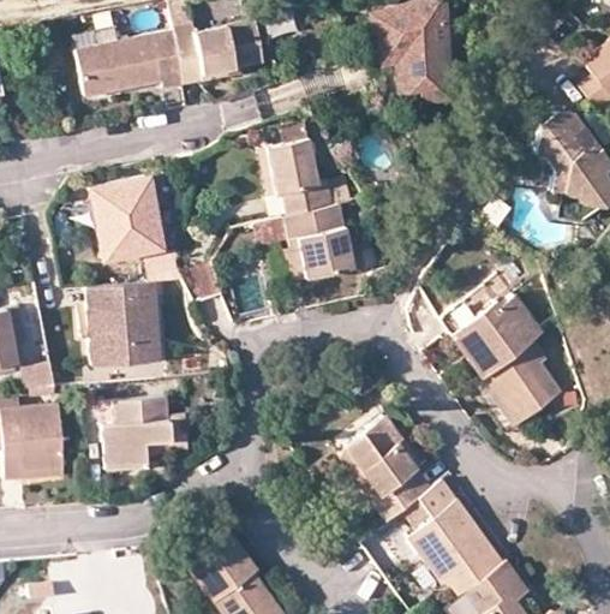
[(168,0),(187,87),(205,82),(203,73),(267,60),(258,18),(196,31),(189,0),(168,0)]
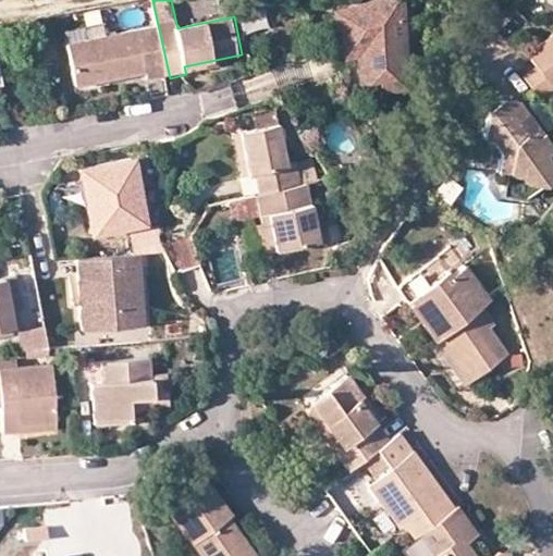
[(406,73),(398,0),(380,0),(336,12),(347,52),(361,49),(365,77),(384,75),(406,73)]
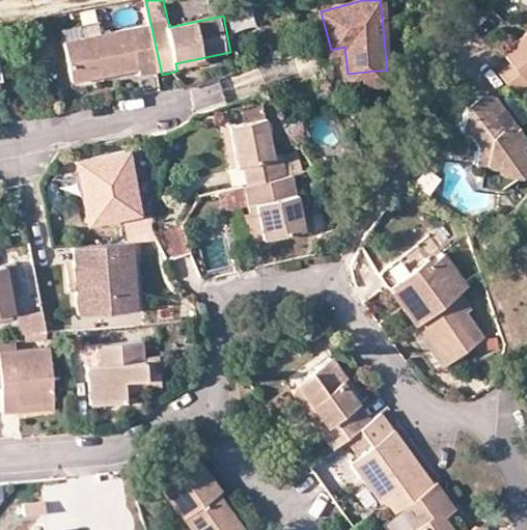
[(65,43),(74,82),(142,68),(143,76),(162,75),(151,26),(65,43)]
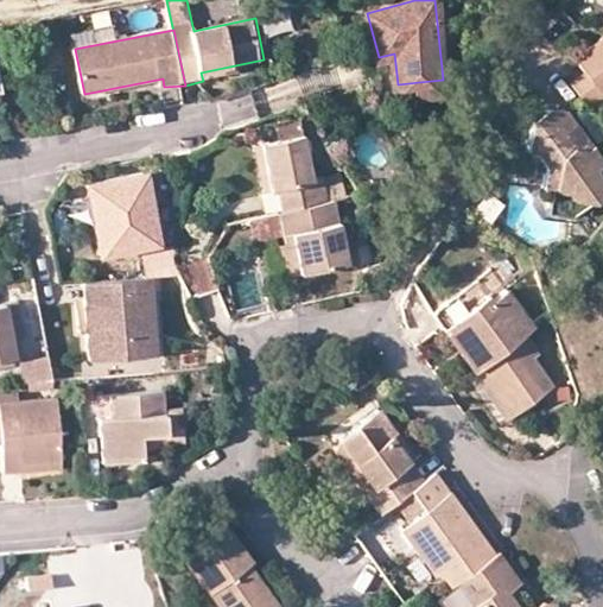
[(570,84),(588,108),(602,96),(602,39),(578,57),(589,73),(570,84)]
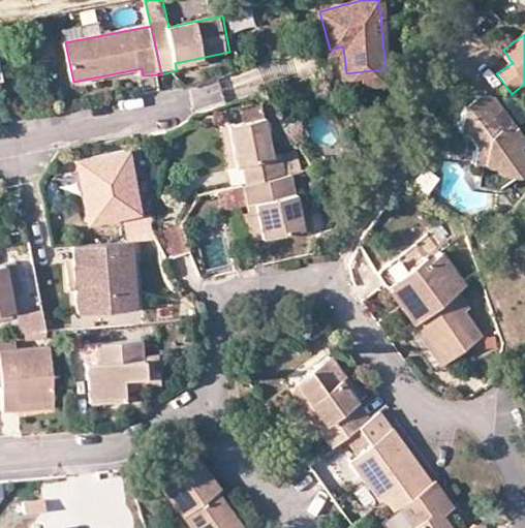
[(346,73),(343,47),(330,50),(337,74),(346,73)]
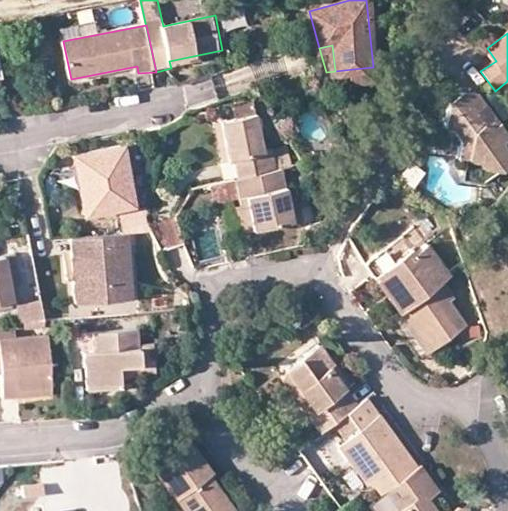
[(169,61),(171,68),(203,62),(201,54),(169,61)]
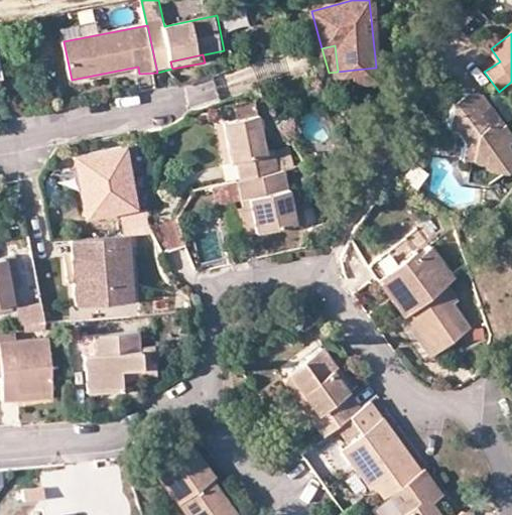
[(376,68),(356,70),(357,80),(377,78),(376,68)]
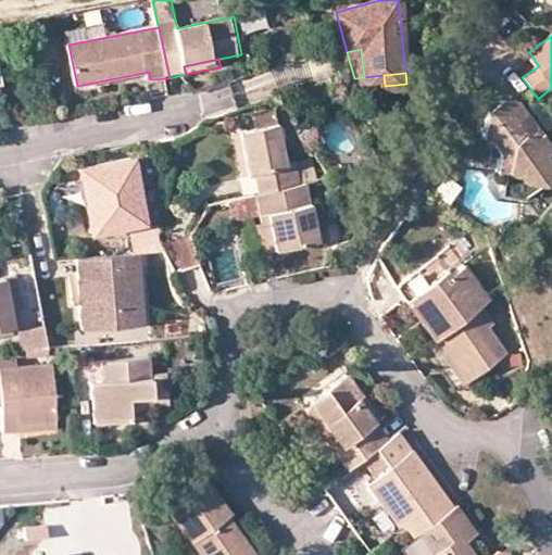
[(479,92),(473,122),(480,122),(489,135),(486,155),(493,155),(490,178),(514,181),(516,163),(535,166),(551,154),(537,136),(543,130),(535,118),(531,122),(517,120),(509,105),(519,97),(511,86),(490,80),(479,92)]
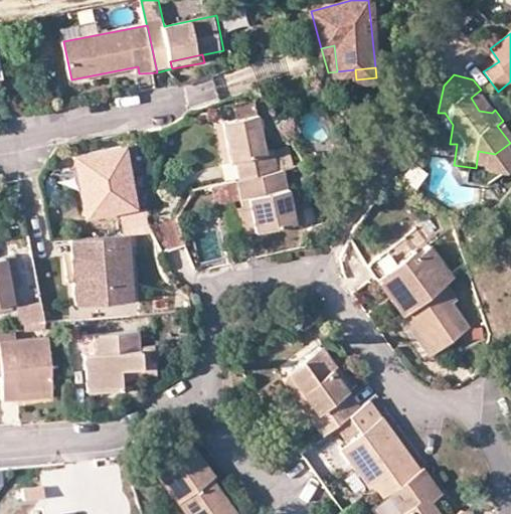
[(481,90),(471,98),(479,111),(492,113),(495,110),(481,90)]
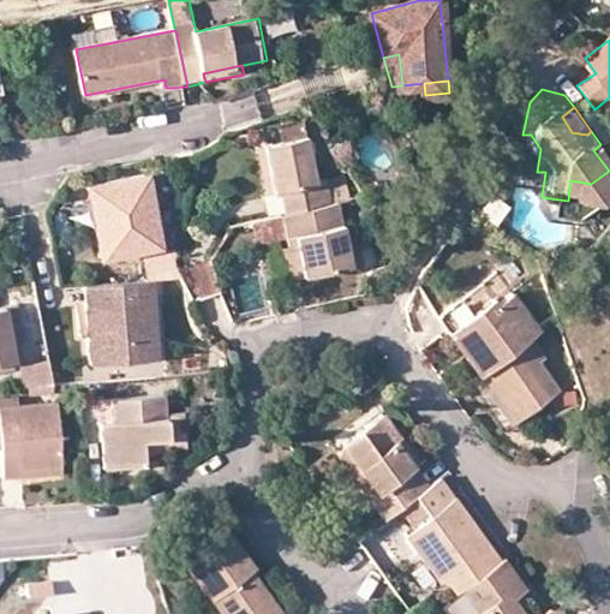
[(309,138),(305,127),(286,131),(288,142),(309,138)]
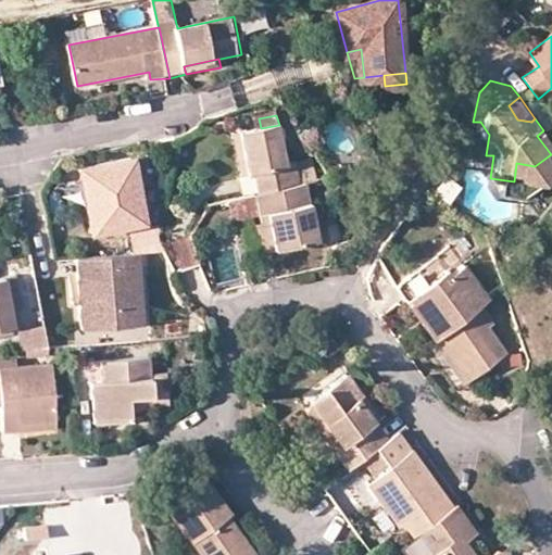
[(261,128),(239,133),(248,175),(254,174),(274,168),(279,190),(302,185),(299,164),(288,166),(279,125),(261,128)]
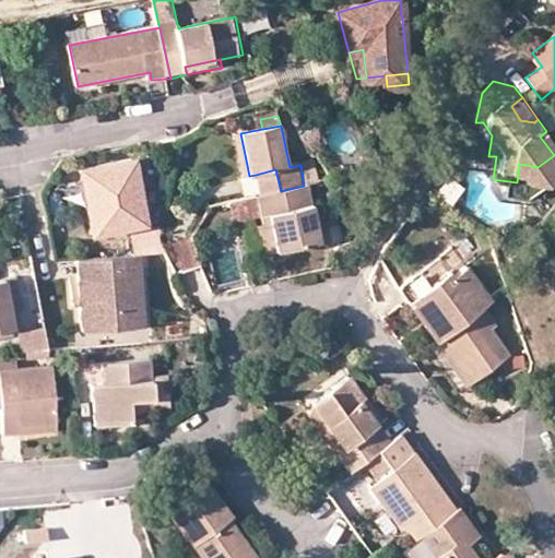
[(240,133),(235,135),(244,177),(249,176),(240,133)]
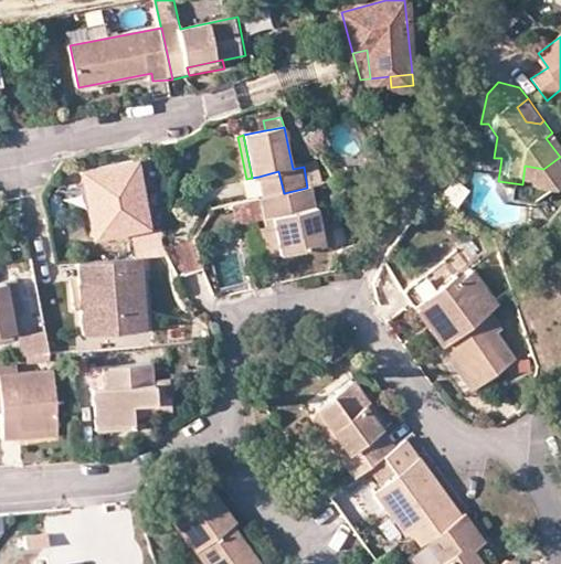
[(136,159),(92,167),(105,233),(148,224),(136,159)]
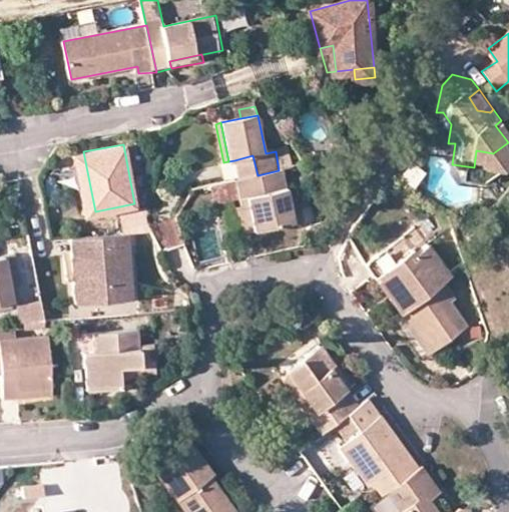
[(476,150),(474,167),(493,153),(476,150)]
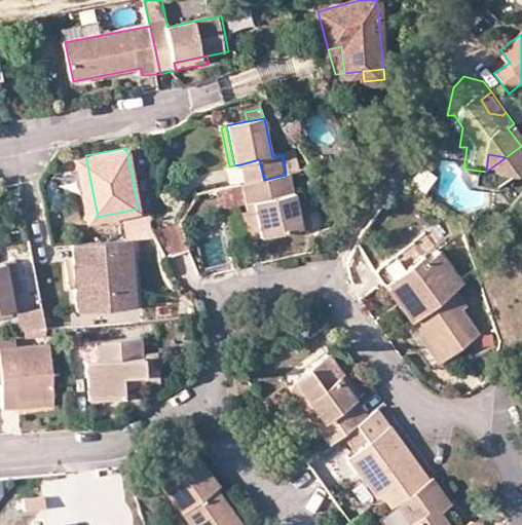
[(85,155),(76,156),(87,218),(98,217),(85,155)]
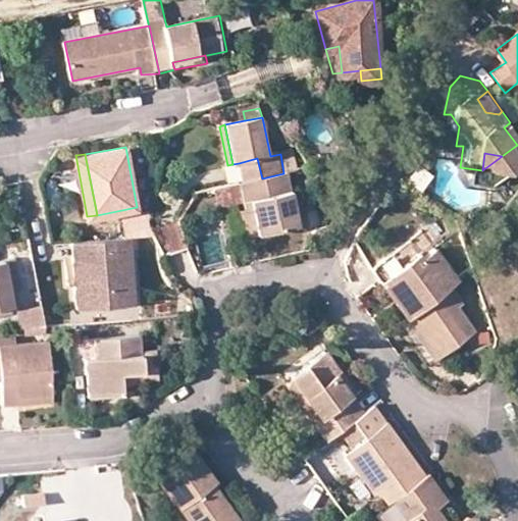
[(257,158),(239,163),(244,184),(262,178),(257,158)]
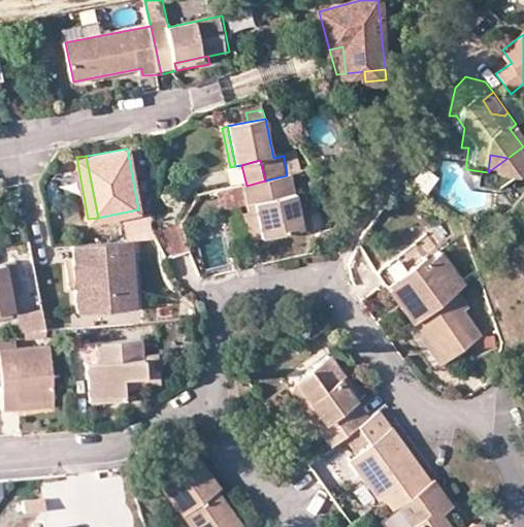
[(243,186),(248,201),(249,209),(256,240),(305,229),(294,173),(287,175),(265,180),(247,186),(243,186)]
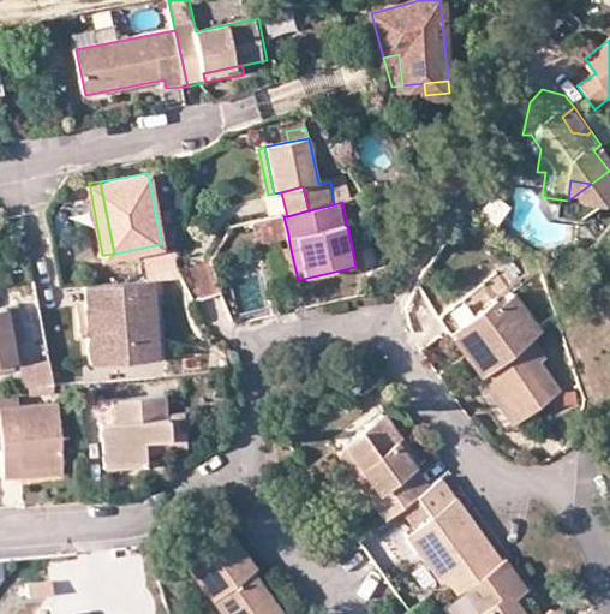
[(252,224),(256,240),(288,234),(283,216),(252,224)]
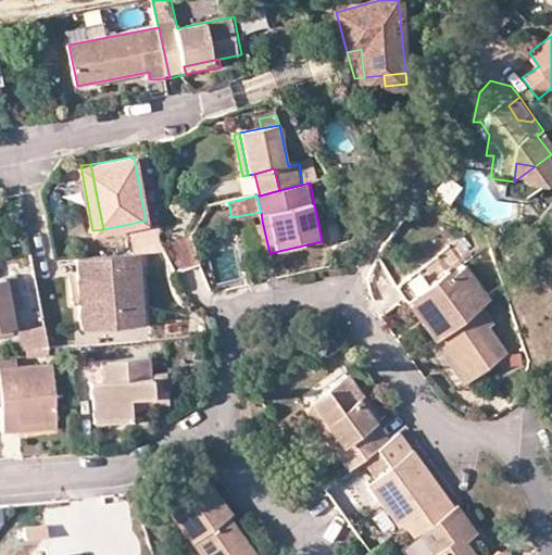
[(261,255),(270,253),(262,221),(254,223),(261,255)]
